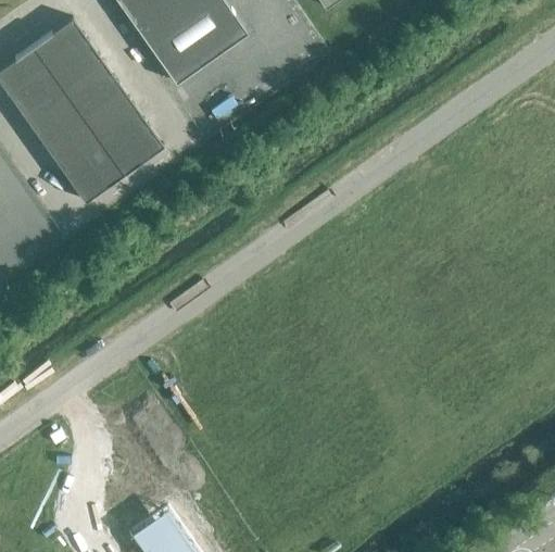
[(115,0),(177,86),(248,35),(222,0),(115,0)]
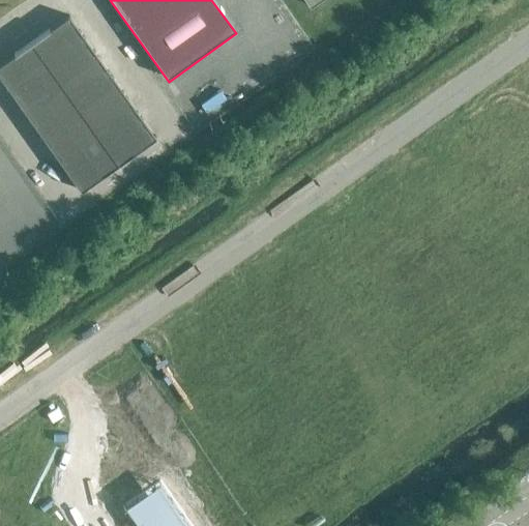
[(303,0),(311,9),(323,0),(303,0)]
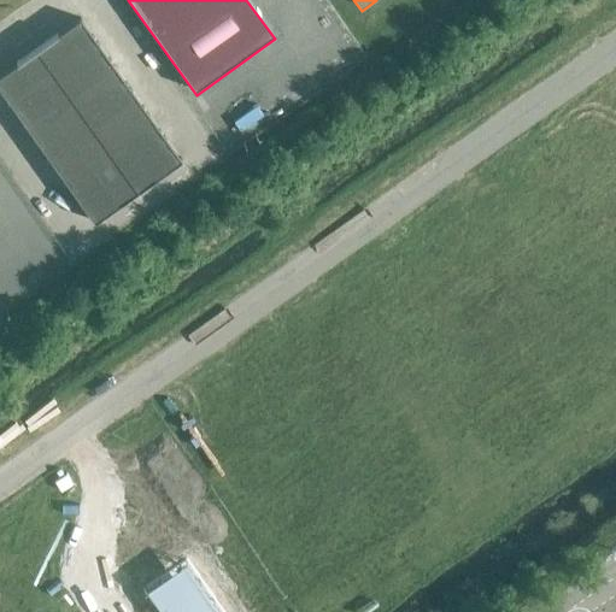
[(81,22),(0,80),(0,92),(95,227),(182,164),(81,22)]
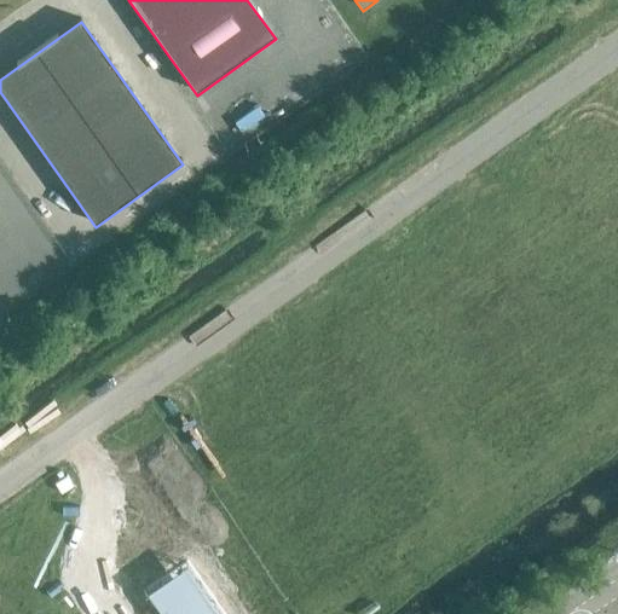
[(220,613),(186,566),(146,594),(161,613),(220,613)]
